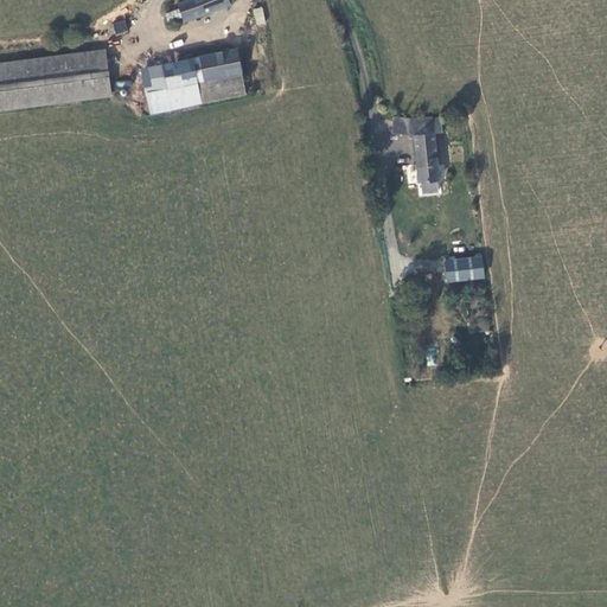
[(229,7),(227,0),(181,0),(177,1),(183,21),(229,7)]
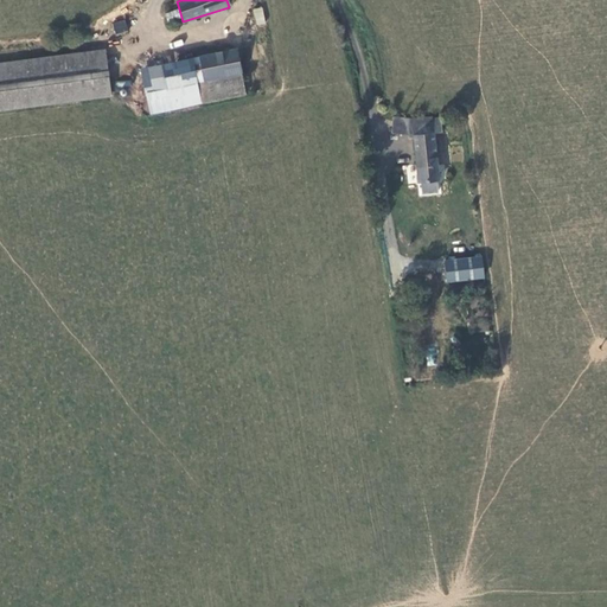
[(256,26),(266,24),(263,7),(254,8),(256,26)]
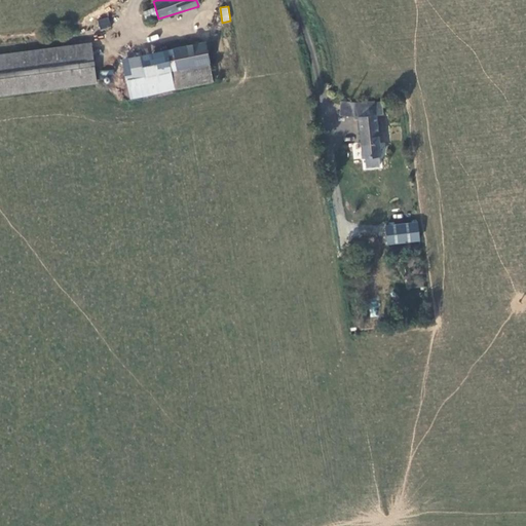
[(155,8),(143,10),(145,17),(156,15),(155,8)]
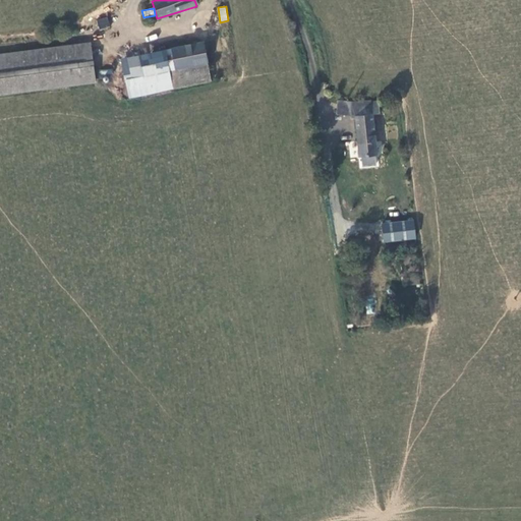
[(99,30),(110,26),(107,16),(96,19),(99,30)]
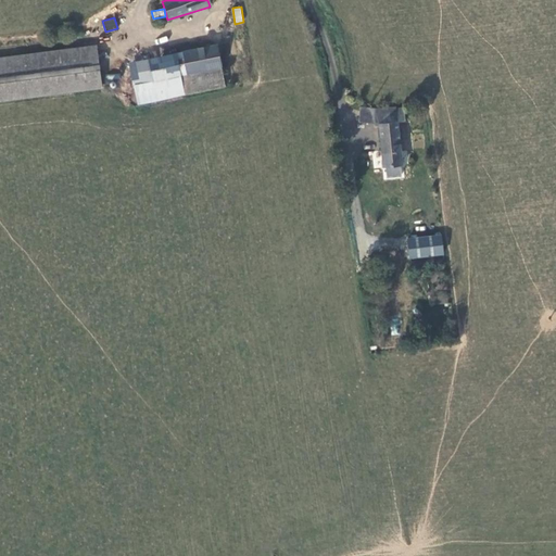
[(143,59),(150,99),(238,83),(230,42),(143,59)]
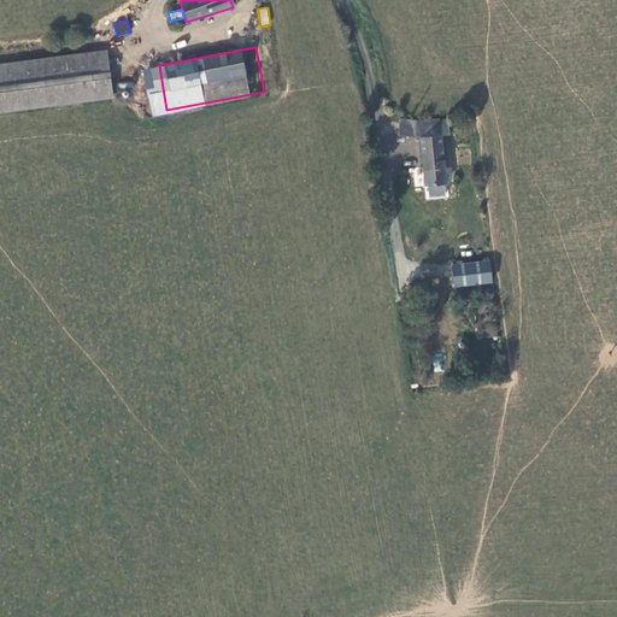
[(110,53),(0,65),(0,113),(115,100),(110,53)]
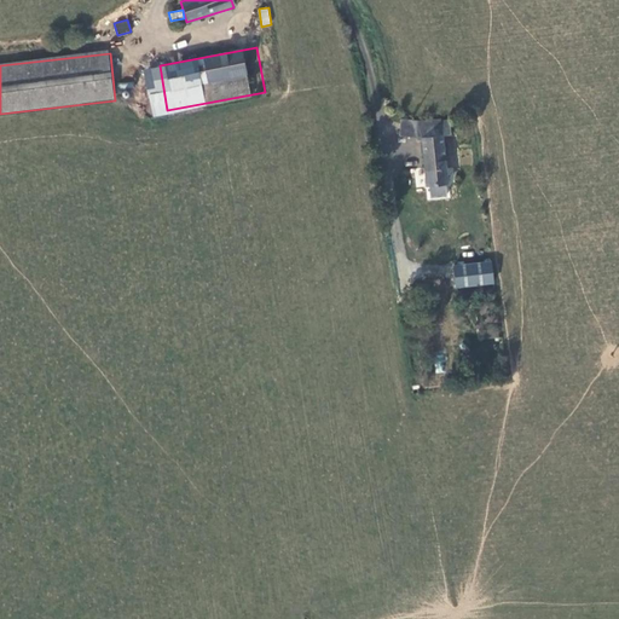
[(440,122),(440,120),(421,123),(422,137),(443,134),(444,134),(452,133),(450,121),(440,122)]
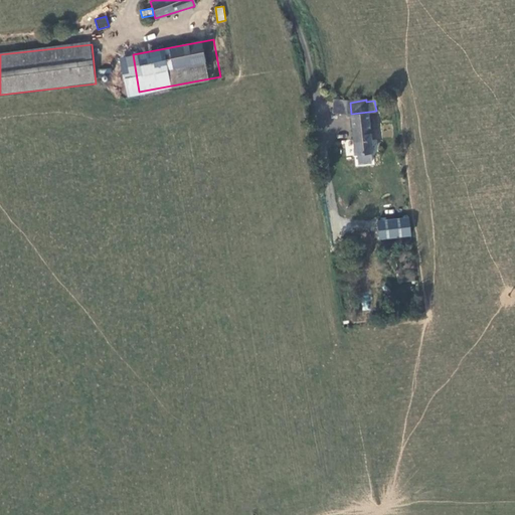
[(331,115),(351,114),(350,103),(329,104),(331,115)]
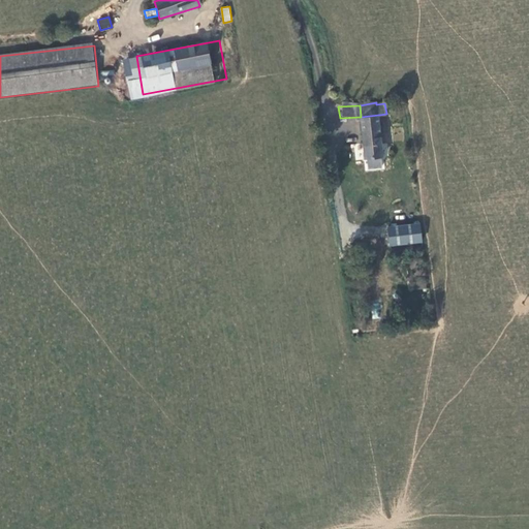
[(379,115),(378,115),(361,117),(364,145),(382,144),(379,115)]
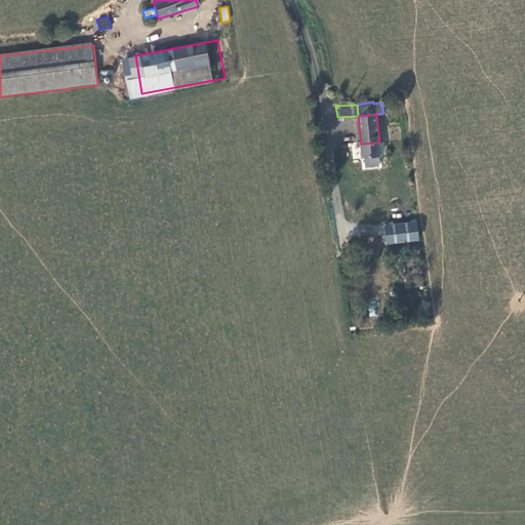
[(361,144),(362,159),(364,158),(379,157),(381,156),(379,143),(361,144)]
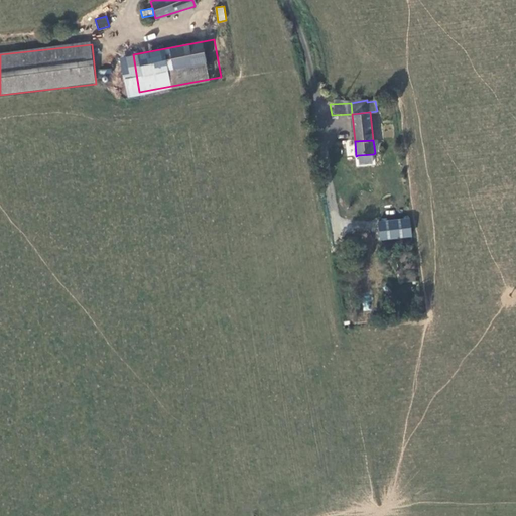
[(373,154),(358,155),(359,164),(374,163),(373,154)]
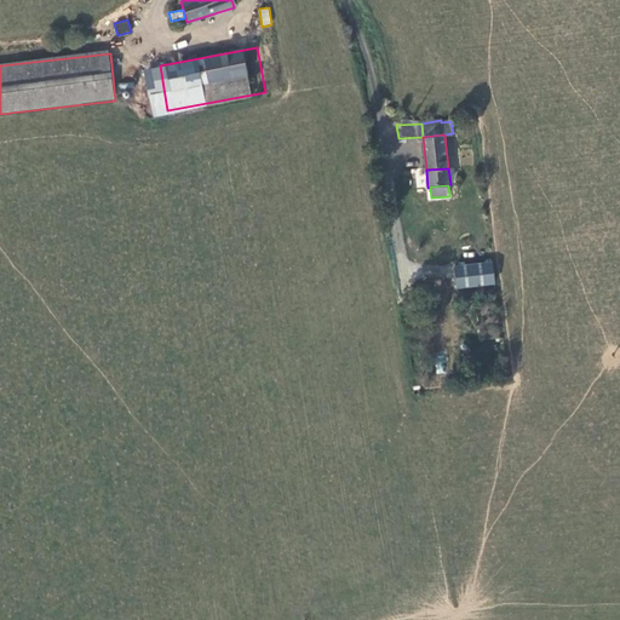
[(455,262),(455,286),(494,287),(494,263),(455,262)]
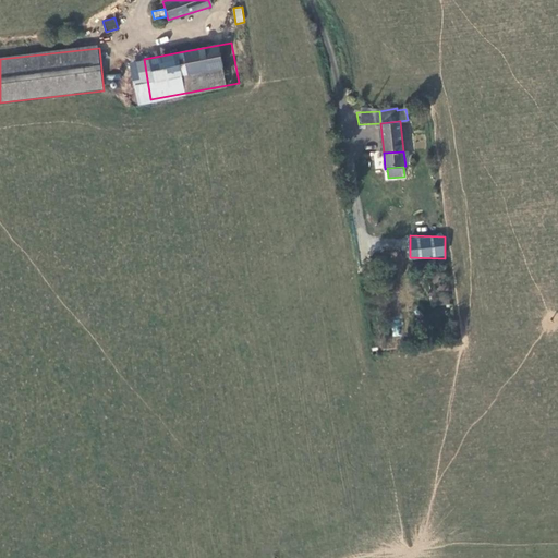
All buildings are outlined.
